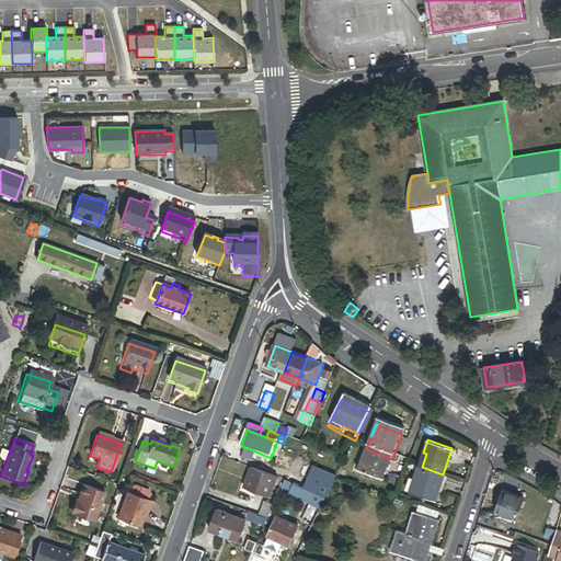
[(392,459),(366,449),(362,460),(365,462),(359,477),(382,485),(392,459)]
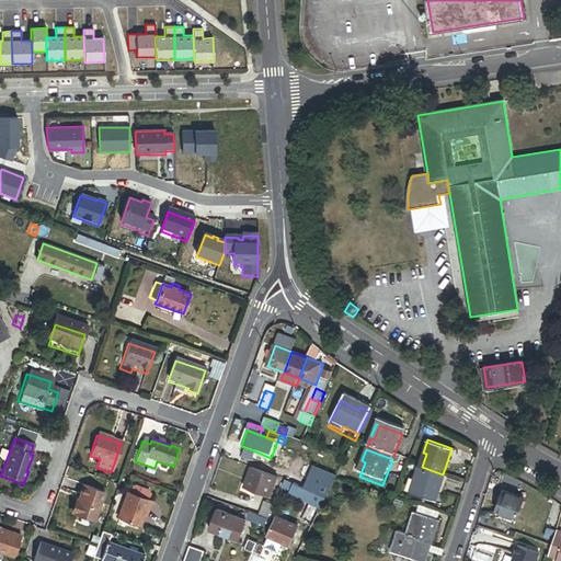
[(356,474),(359,477),(365,462),(362,460),(356,474)]
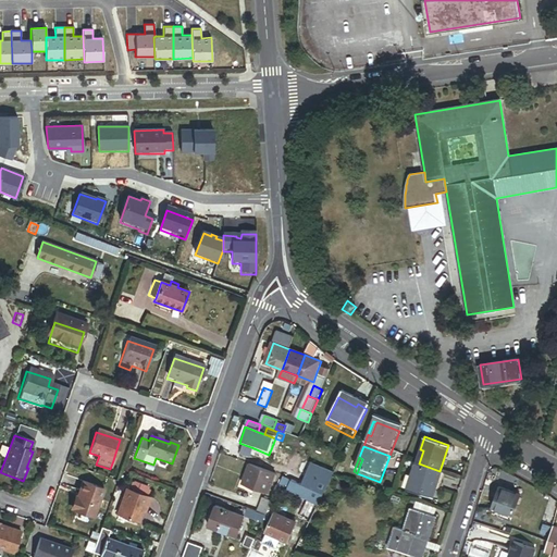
[(440,471),(419,463),(415,462),(410,475),(415,478),(409,492),(430,498),(440,471)]
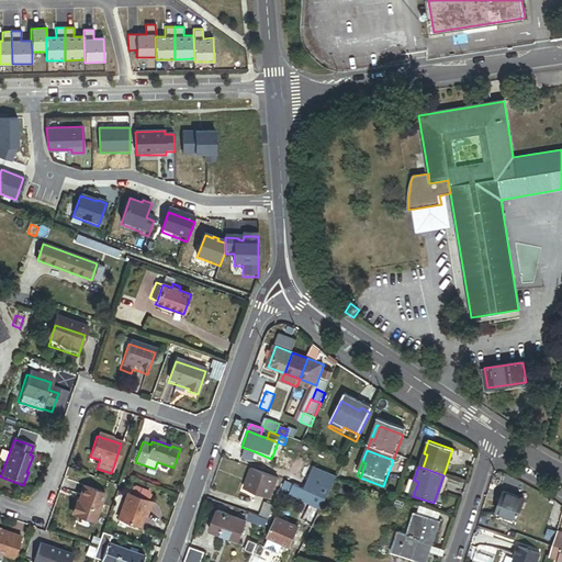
[(246,485),(244,489),(256,493),(270,498),(277,481),(250,471),(246,485)]
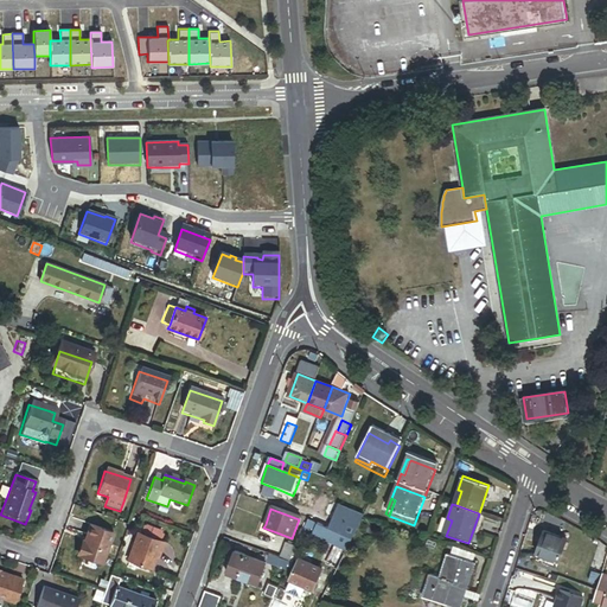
[(442,534),(446,536),(452,521),(447,518),(442,534)]
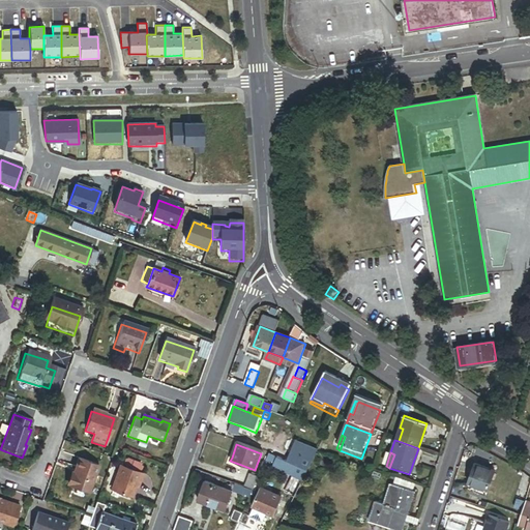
[(230,461),(232,458),(228,455),(225,466),(239,471),(241,465),(230,461)]
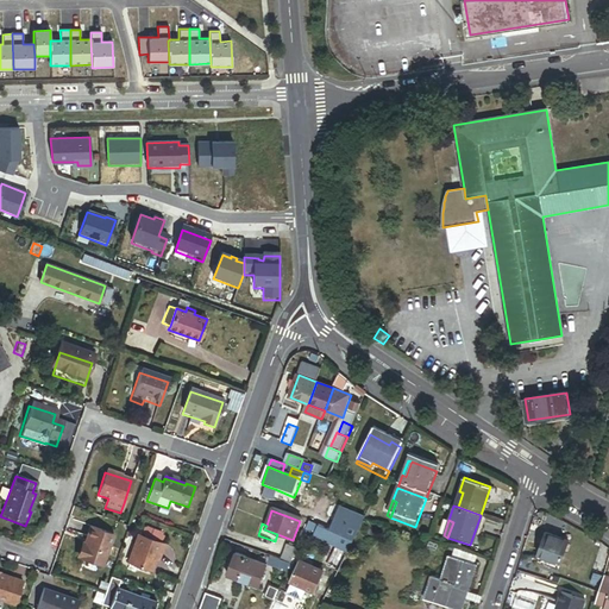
[(322,528),(309,523),(303,534),(318,540),(322,528)]
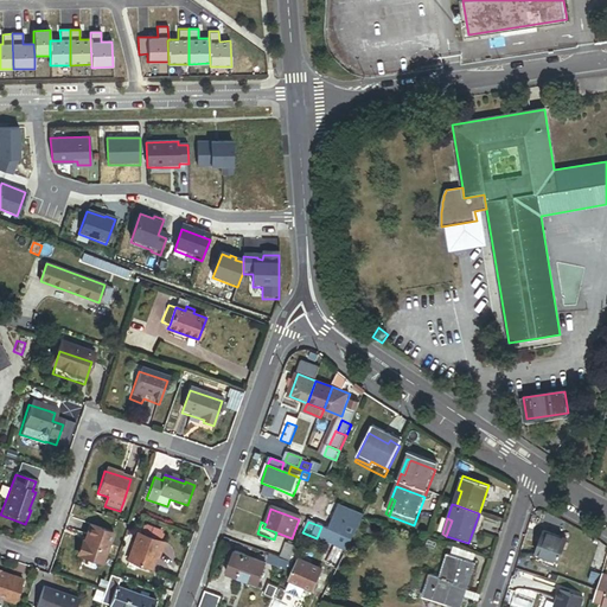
[(564,548),(570,528),(548,522),(543,542),(564,548)]
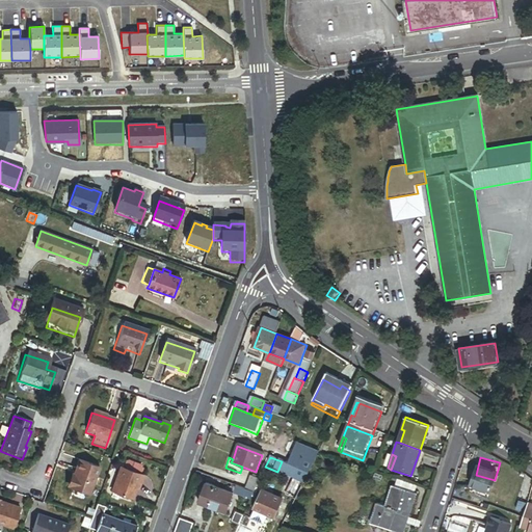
[(304,483),(310,473),(282,461),(277,472),(304,483)]
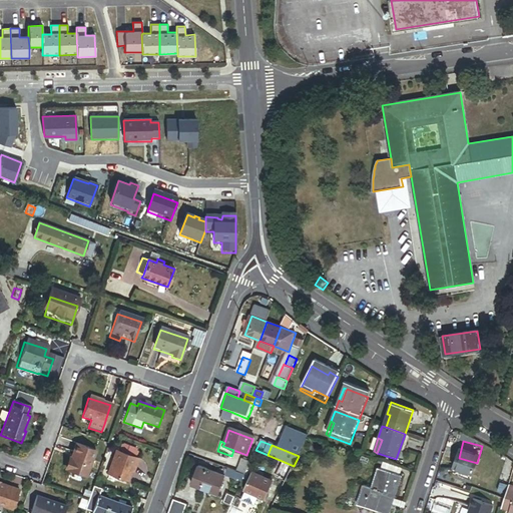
[(75,446),(66,473),(83,478),(92,452),(75,446)]
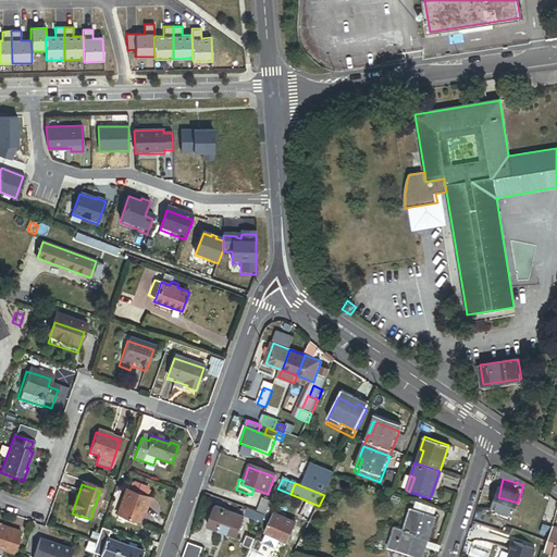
[(150,499),(126,492),(118,517),(137,523),(144,507),(147,508),(150,499)]
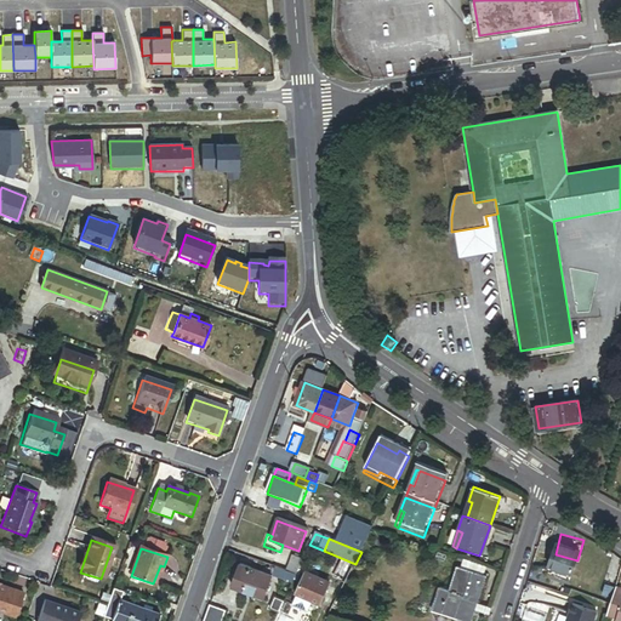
[(296,576),(302,562),(291,557),(286,573),(296,576)]
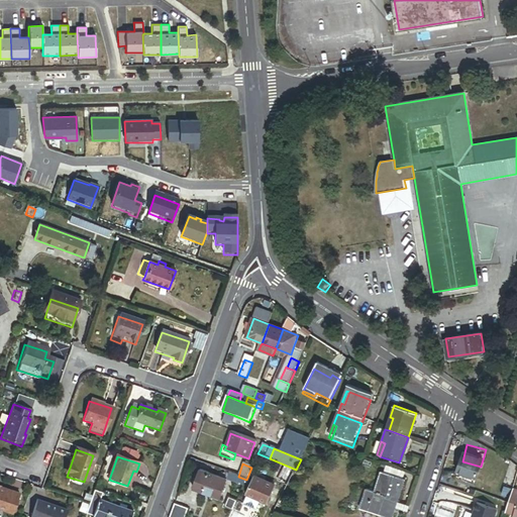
[(287,468),(277,463),(275,468),(279,470),(274,480),(279,483),(287,468)]
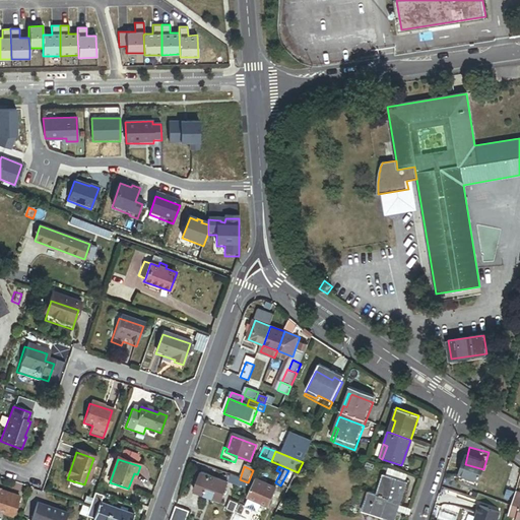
[(289,490),(297,473),(288,470),(280,485),(289,490)]
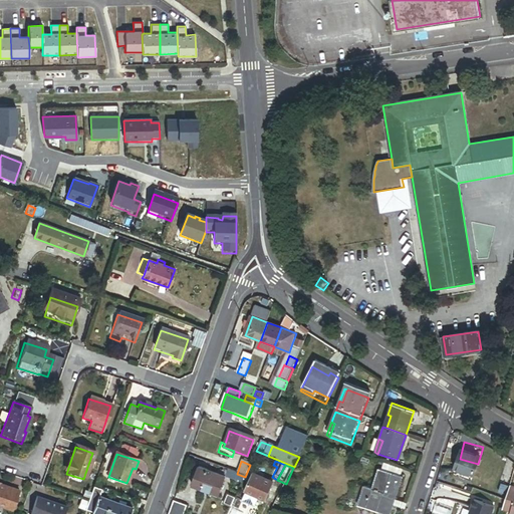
[(219,497),(226,478),(199,468),(192,487),(219,497)]
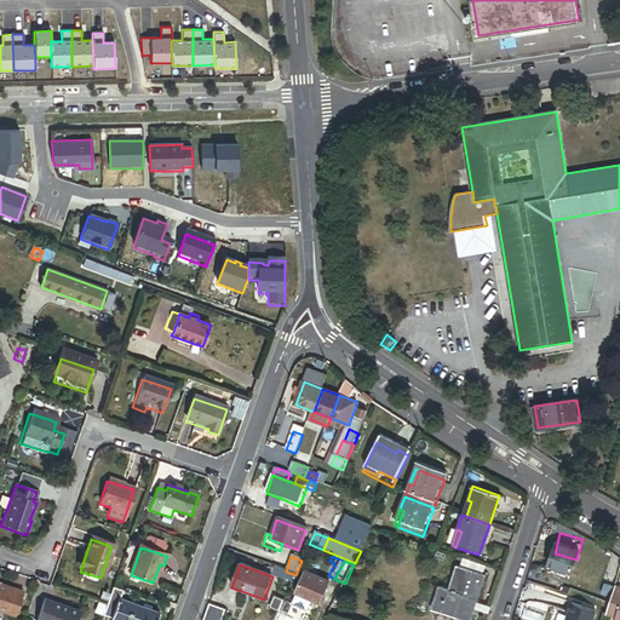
[(282,580),(286,572),(275,568),(273,577),(282,580)]
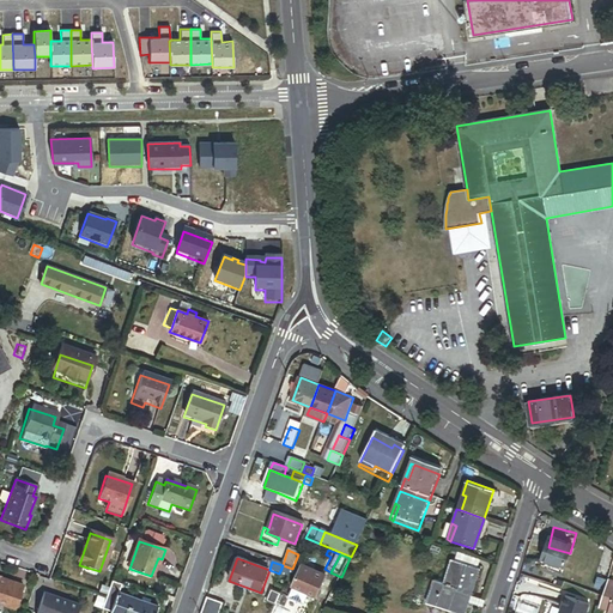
[(443,586),(436,608),(449,612),(466,612),(480,572),(450,563),(443,586)]
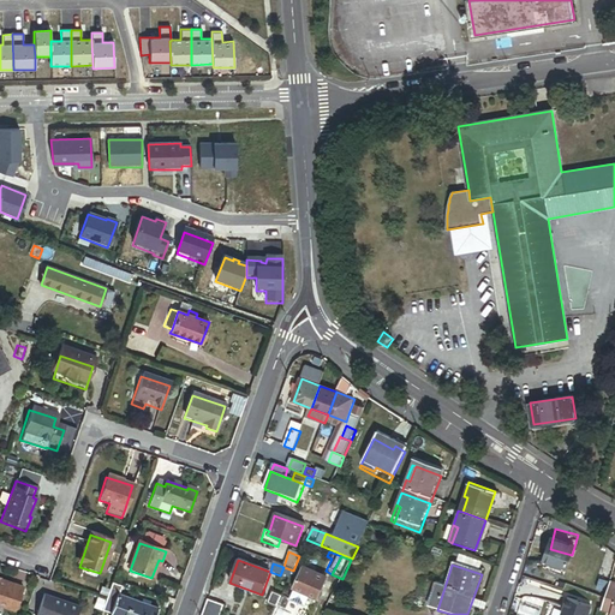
[(290,579),(293,571),(284,567),(280,575),(290,579)]
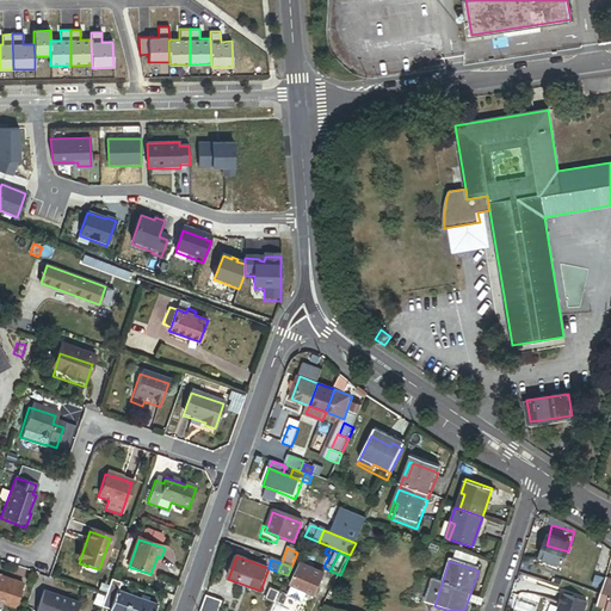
[(302,565),(294,585),(316,596),(326,575),(302,565)]
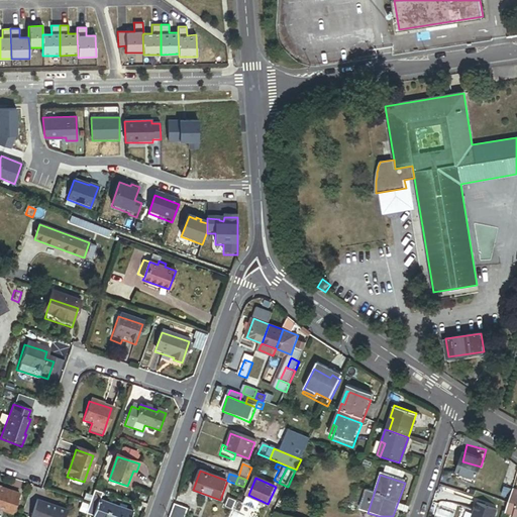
[(17,495),(0,489),(0,511),(10,515),(17,495)]
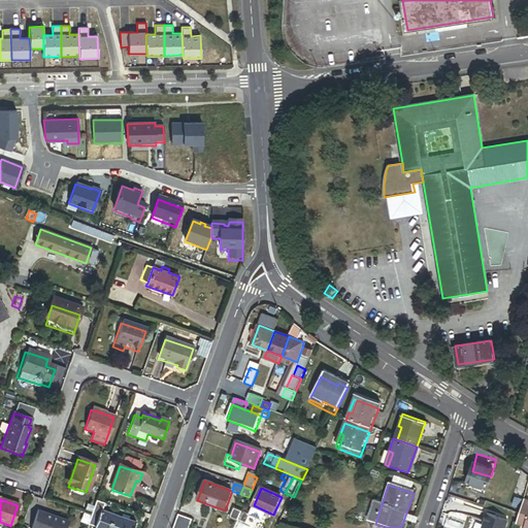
[(527,527),(527,500),(523,499),(519,509),(518,515),(515,522),(524,525),(523,527),(527,527)]
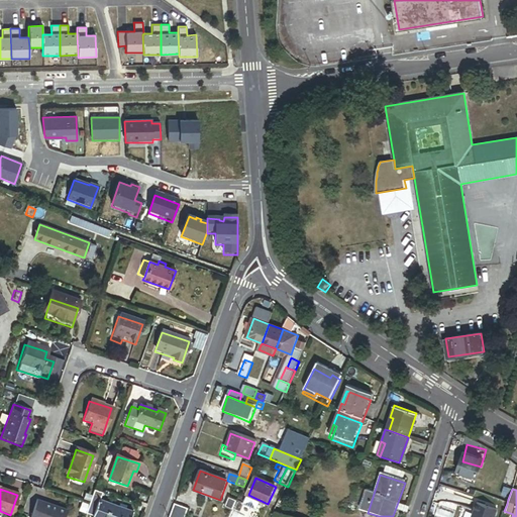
[(93,516),(130,516),(133,511),(99,500),(102,493),(94,491),(87,514),(93,516)]
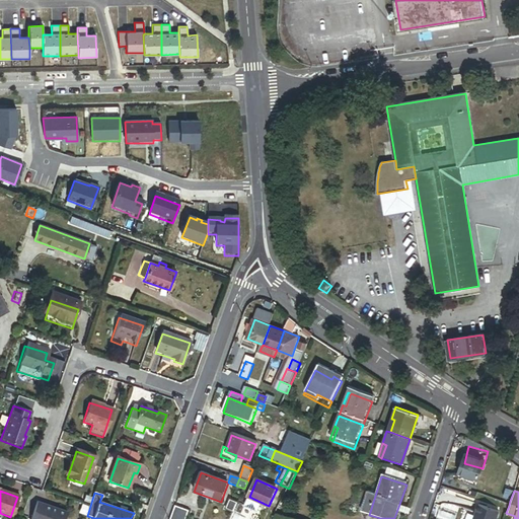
[(369,515),(375,496),(367,493),(361,512),(369,515)]
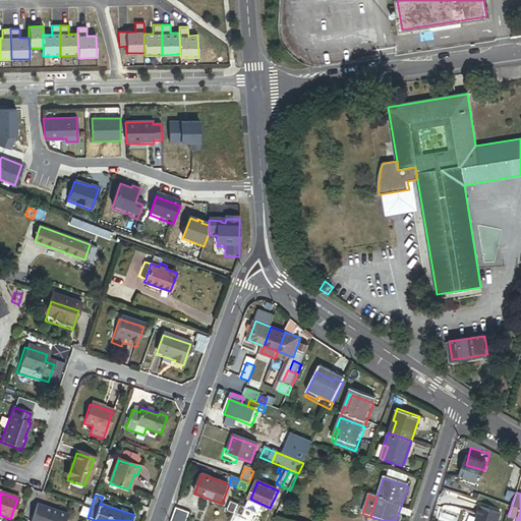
[(227,511),(234,514),(238,506),(231,503),(227,511)]
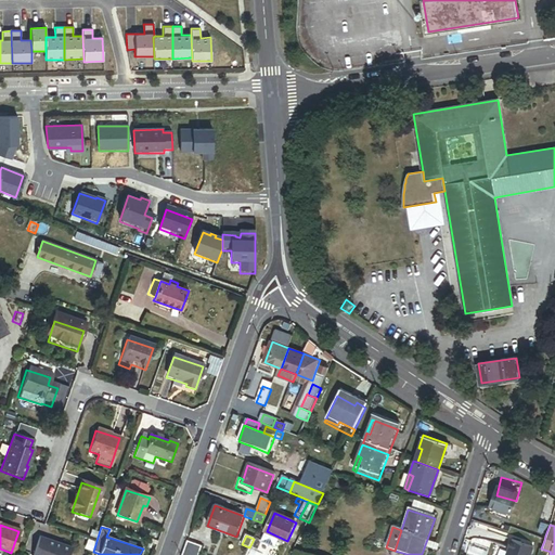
[(67,554),(71,547),(38,537),(30,554),(67,554)]
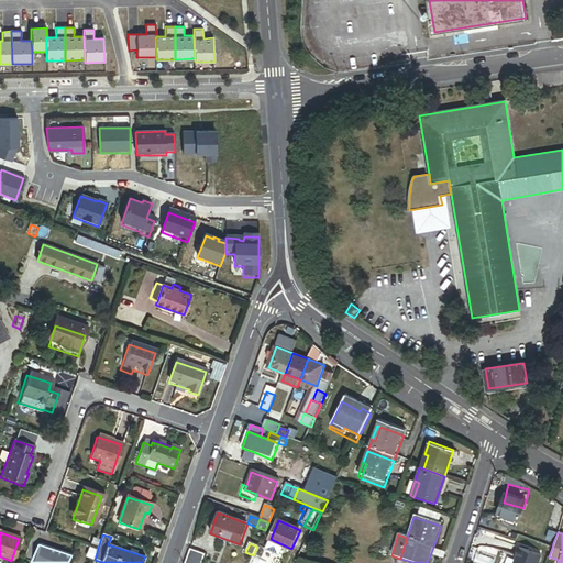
[(538,562),(541,555),(519,548),(514,562),(538,562)]
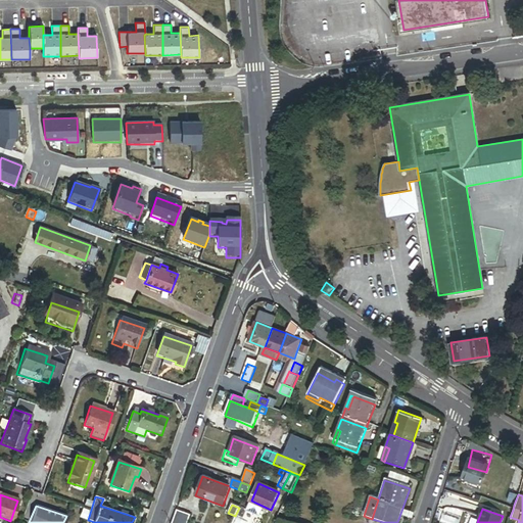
[(187,522),(191,516),(177,510),(171,522),(187,522)]
